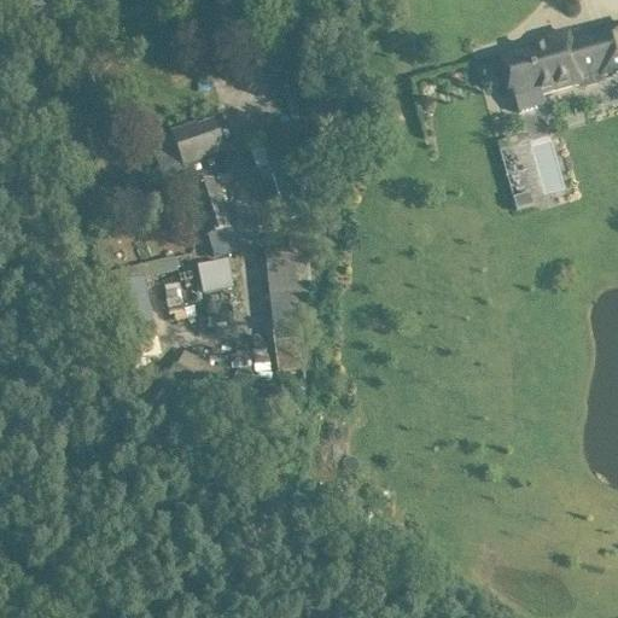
[(617,71),(617,25),(589,34),(590,39),(571,45),(567,33),(546,39),(547,45),(497,58),(501,68),(496,69),(503,95),(507,94),(513,115),(540,108),(536,97),(582,83),(581,77),(600,71),(601,76),(617,71)]
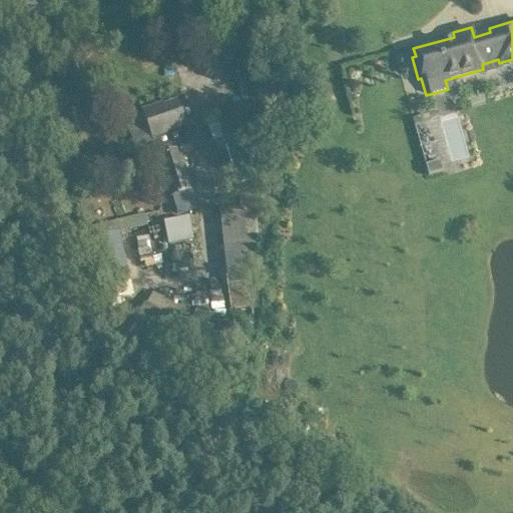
[(35,100),(38,111),(49,108),(46,97),(35,100)]
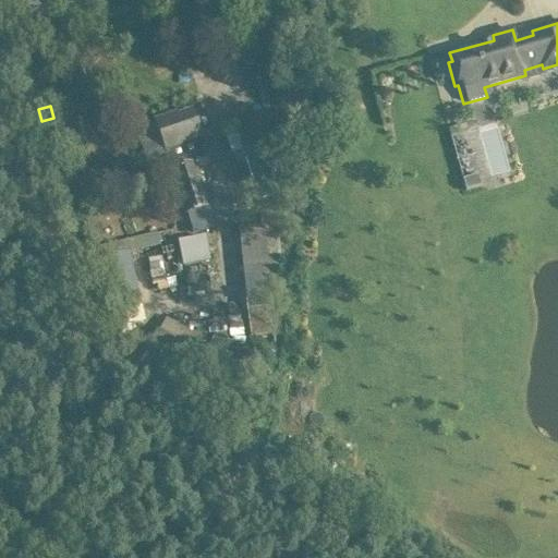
[(170,116),(155,121),(157,125),(168,159),(186,214),(208,207),(194,165),(209,160),(202,138),(202,137),(193,112),(178,117),(171,119),(170,116)]
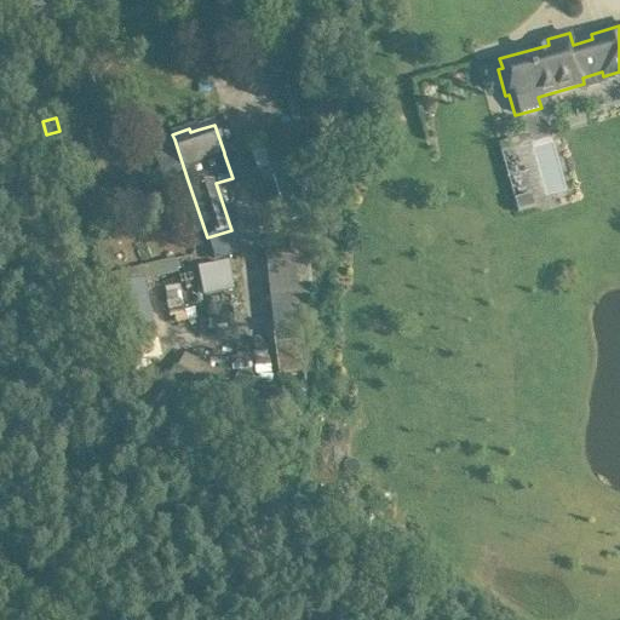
[(294,131),(263,141),(264,147),(274,179),(282,205),(315,195),(294,131)]
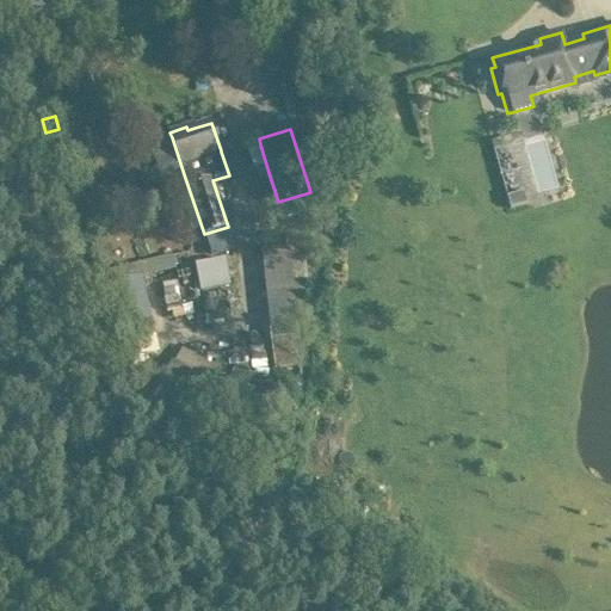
[(524,192),(507,197),(510,209),(528,204),(524,192)]
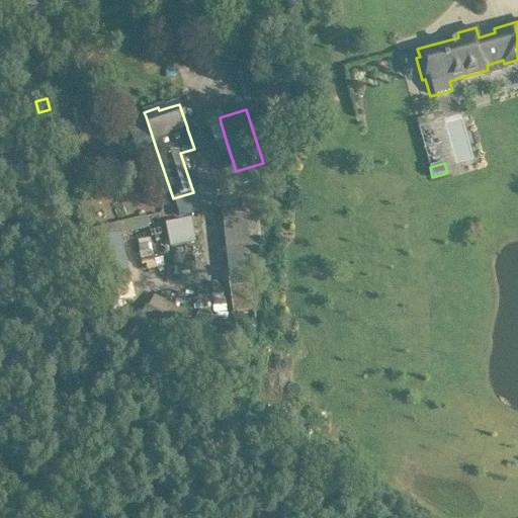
[(265,171),(239,179),(243,193),(270,185),(265,171)]
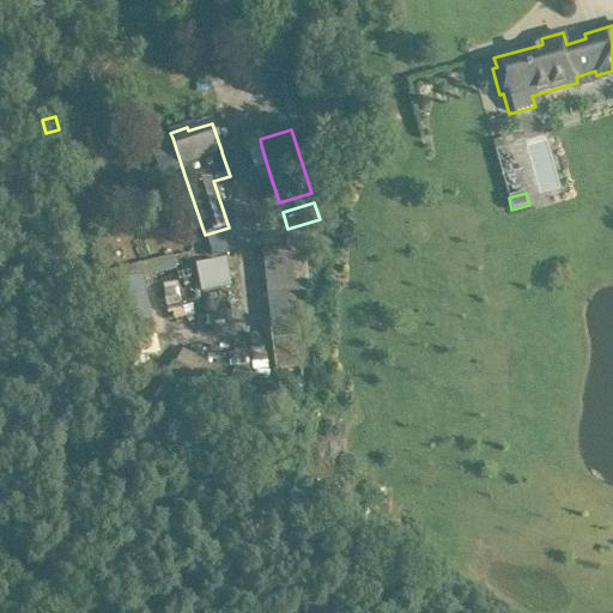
[(229,228),(205,235),(213,256),(237,248),(229,228)]
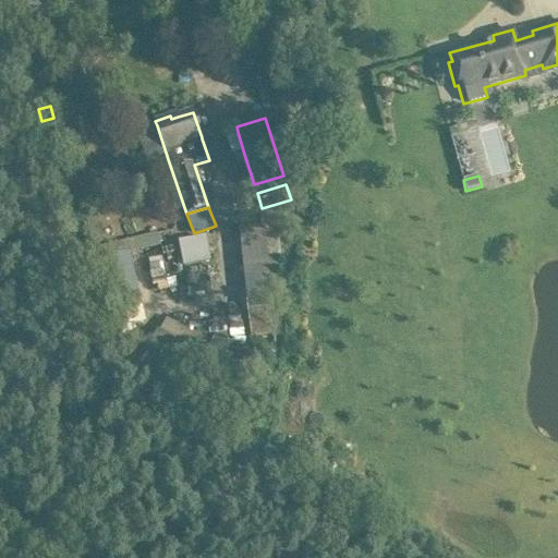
[(97,210),(85,213),(91,242),(102,241),(97,210)]
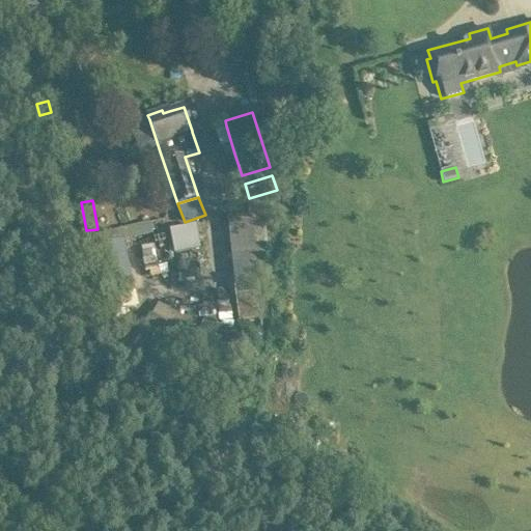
[(270,200),(248,204),(249,214),(249,215),(271,211),(270,200)]
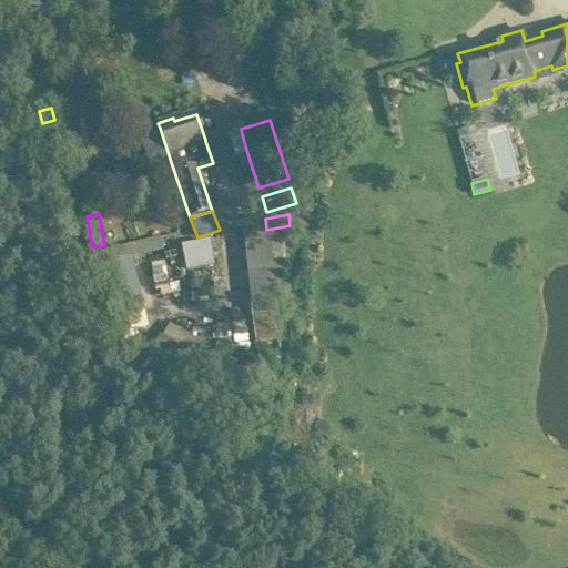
[(279,297),(276,230),(251,231),(253,297),(279,297)]
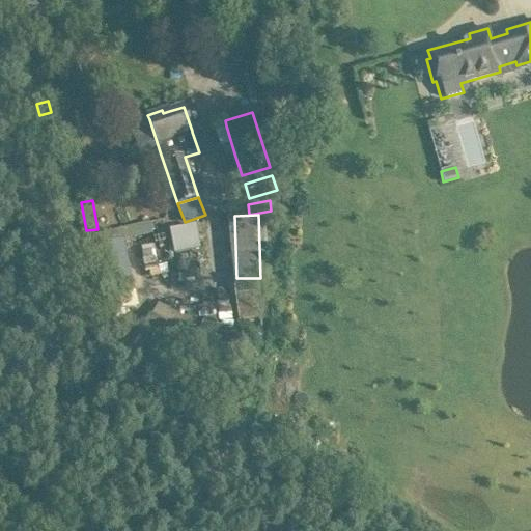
[(119,241),(158,231),(155,219),(116,228),(119,241)]
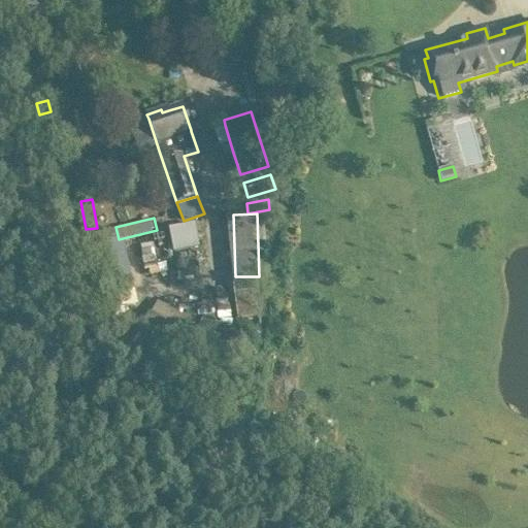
[(197,235),(171,240),(173,253),(199,248),(197,235)]
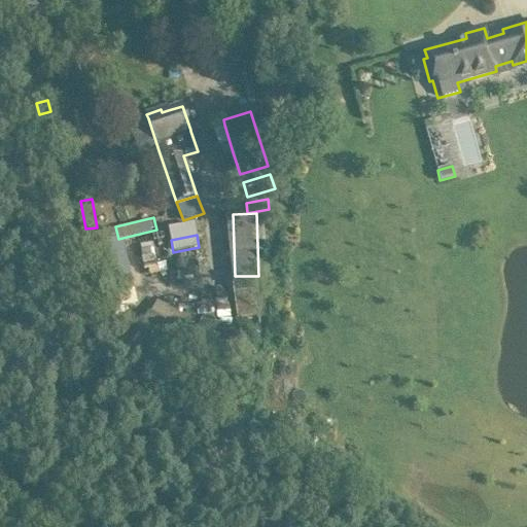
[(123,239),(93,246),(105,296),(135,289),(123,239)]
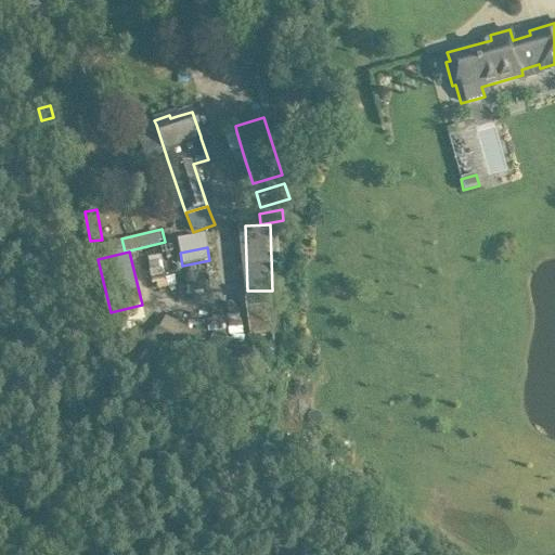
[(270,296),(245,299),(247,321),(269,318),(273,317),(270,296)]
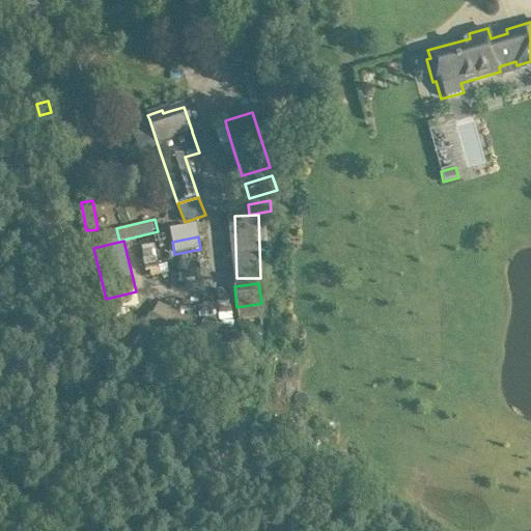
[(149,313),(138,335),(179,357),(197,324),(159,303),(152,314),(149,313)]
